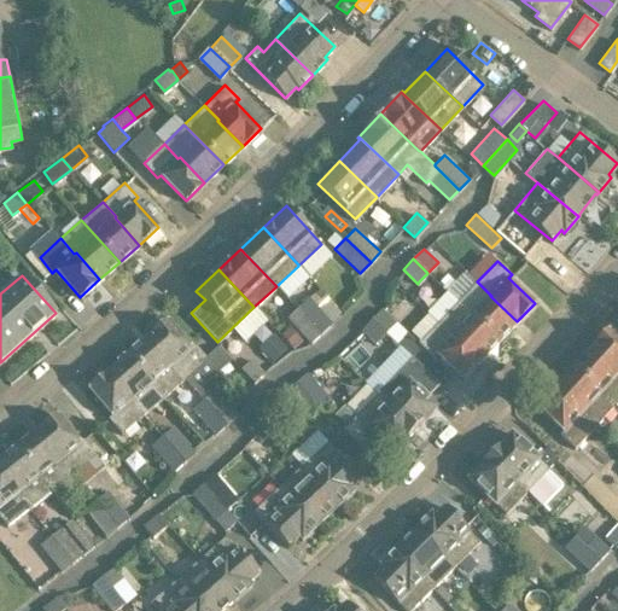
[(499,341),(517,321),(490,296),(491,296),(477,281),(458,301),(499,341)]
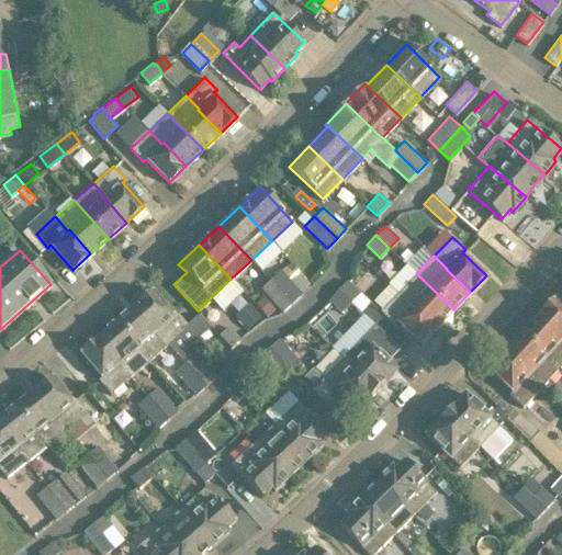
[(298,267),(291,260),(280,270),(287,276),(298,267)]
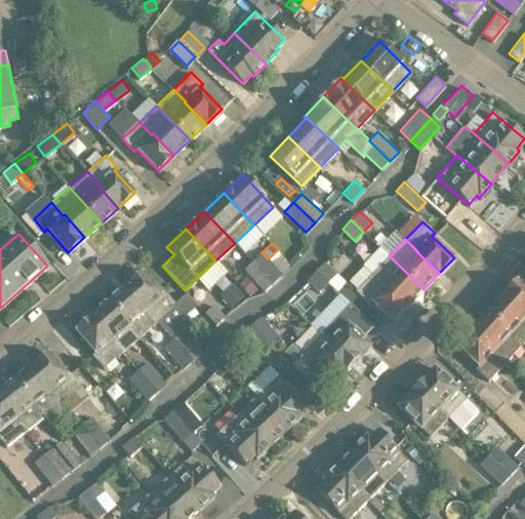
[(253,261),(273,282),(282,274),(280,272),(268,258),(261,252),(253,261)]
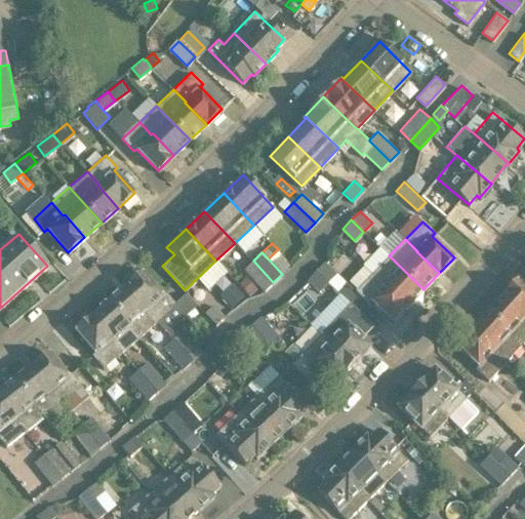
[(423,289),(389,255),(372,273),(385,285),(386,284),(408,306),(423,289)]
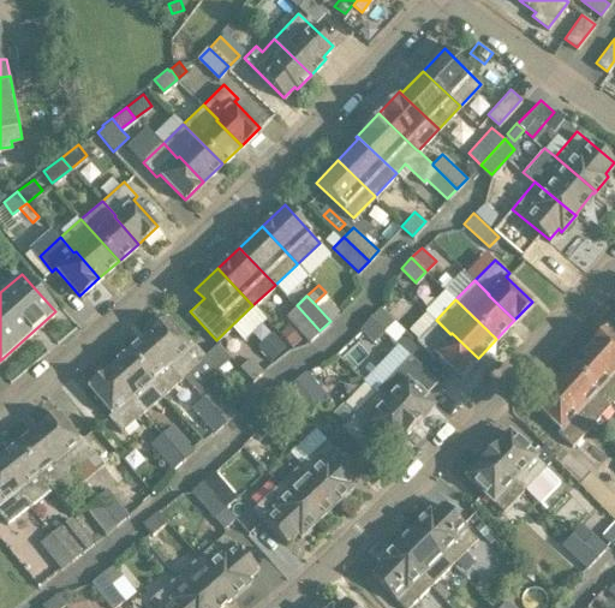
[(309,340),(320,331),(297,305),(286,315),(309,340)]
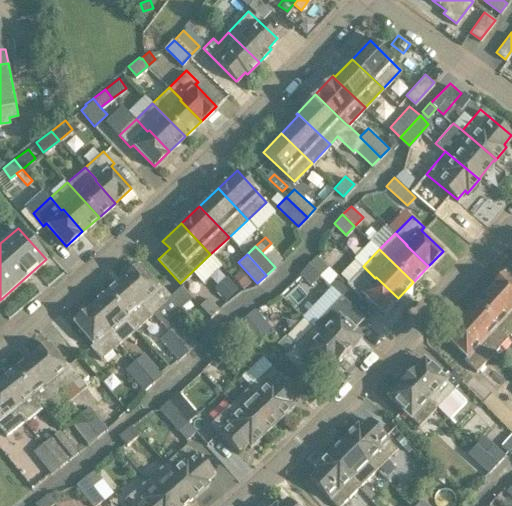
[(308,263),(319,274),(328,266),(316,255),(308,263)]
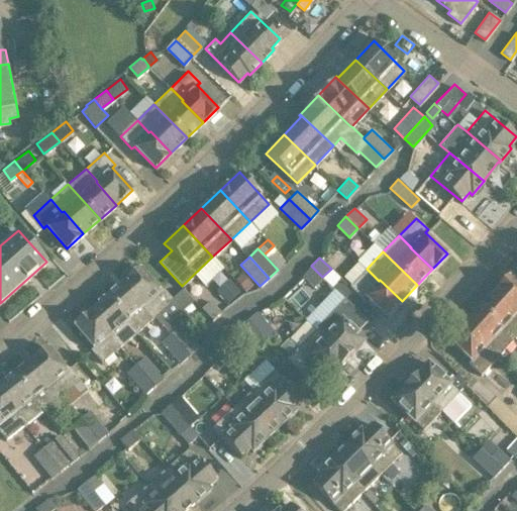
[(170,331),(189,354),(198,346),(173,317),(194,300),(183,288),(172,298),(162,287),(160,289),(139,266),(122,281),(142,304),(144,302),(154,315),(156,314),(171,331),(170,331)]
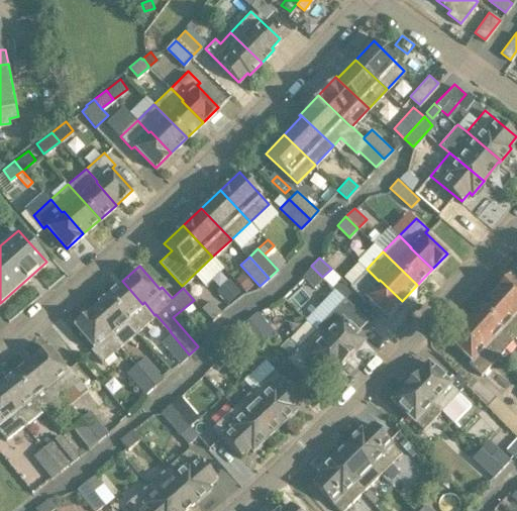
[(322,277),(331,285),(339,276),(331,268),(331,269),(322,277)]
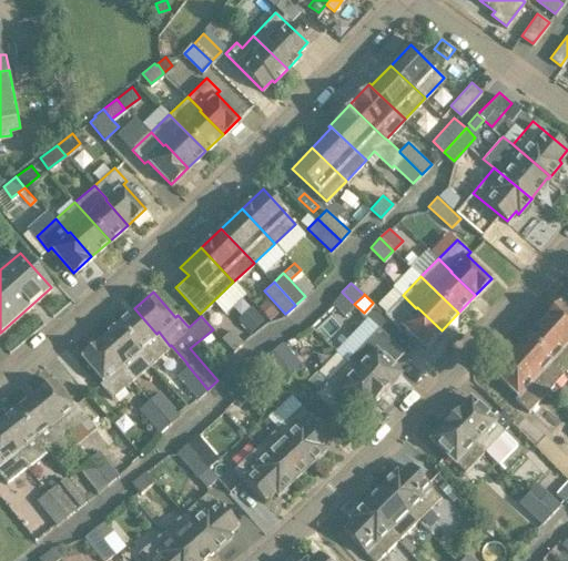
[(425,347),(442,330),(417,307),(416,308),(403,295),(384,314),(398,327),(401,324),(425,347)]
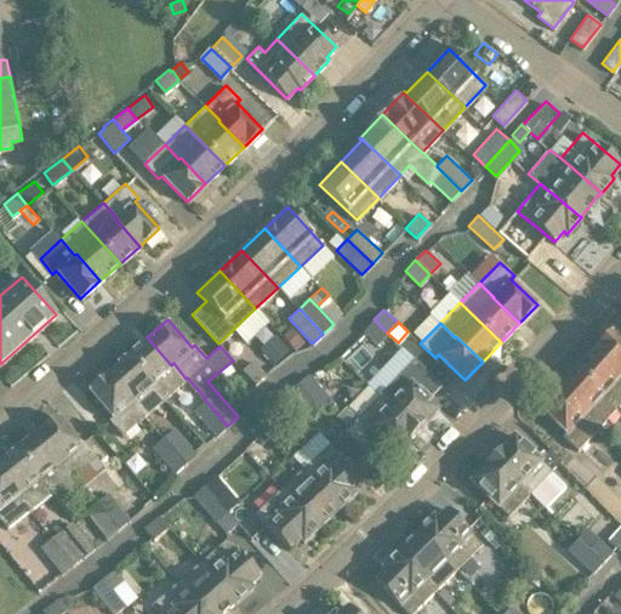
[(295,348),(303,340),(290,325),(281,334),(295,348)]
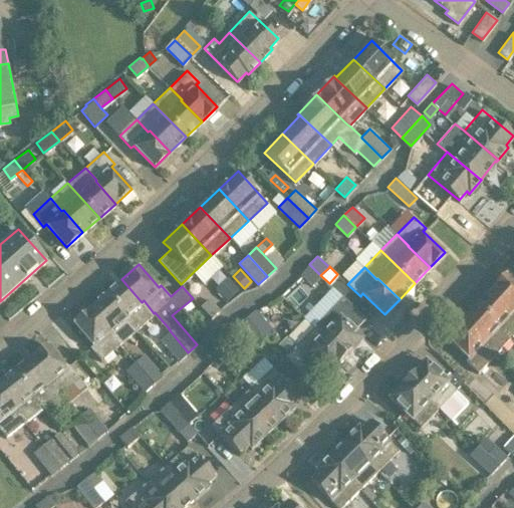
[(513,308),(513,307),(513,281),(505,273),(491,289),(513,309),(513,308)]
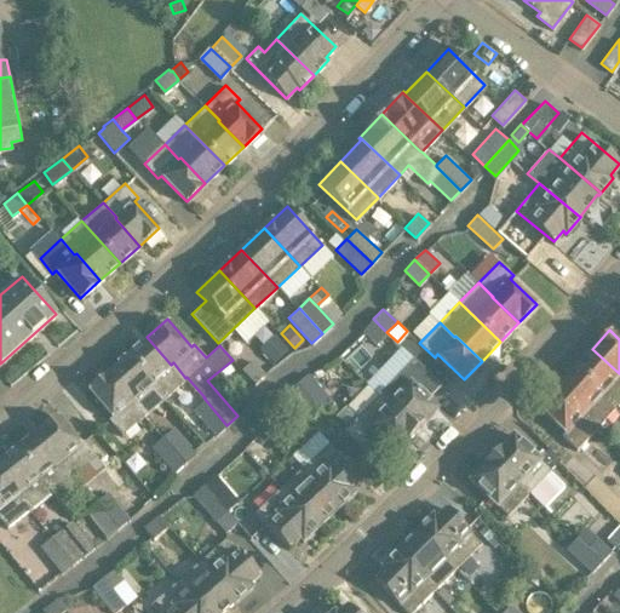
[(273,361),(288,347),(277,336),(262,350),(273,361)]
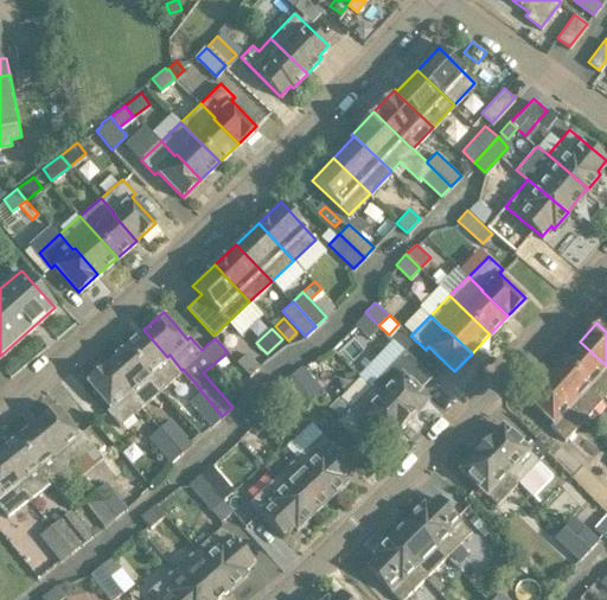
[(161,388),(181,370),(170,355),(167,357),(144,330),(125,346),(161,388)]
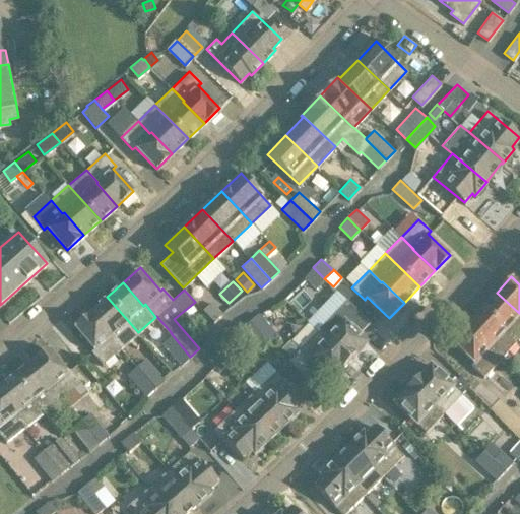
[(516,341),(519,336),(519,311),(519,312),(519,313),(497,293),(481,309),(516,341)]
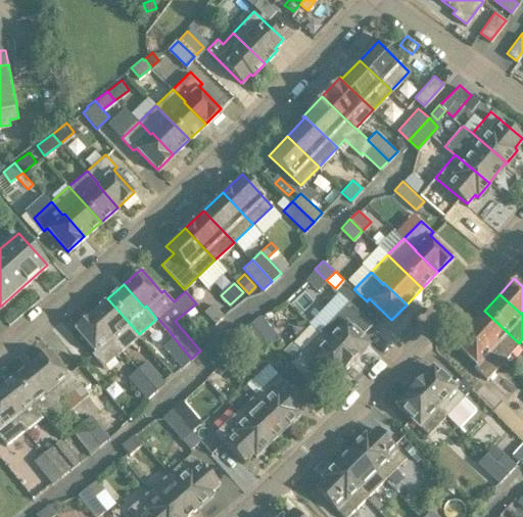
[(125,346),(139,334),(107,298),(91,313),(110,336),(109,337),(121,349),(125,346)]
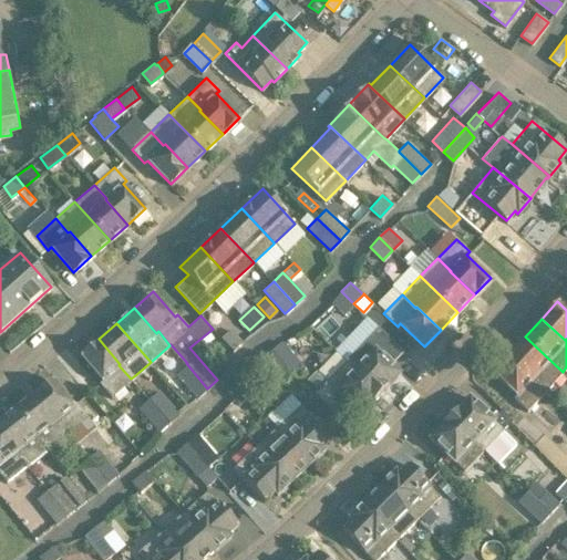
[(380,393),(400,372),(390,363),(402,351),(378,327),(346,360),(380,393)]
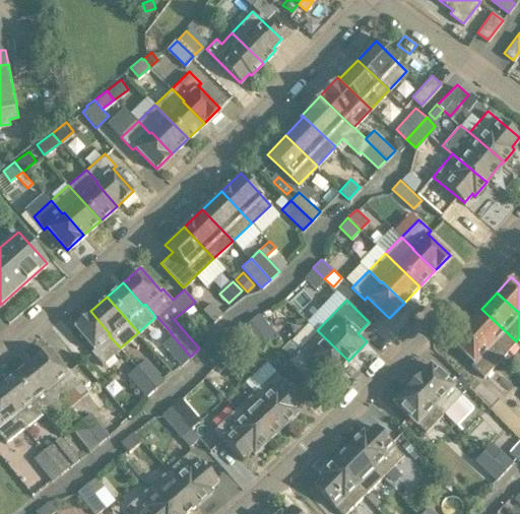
[(222,313),(211,301),(202,310),(213,321),(222,313)]
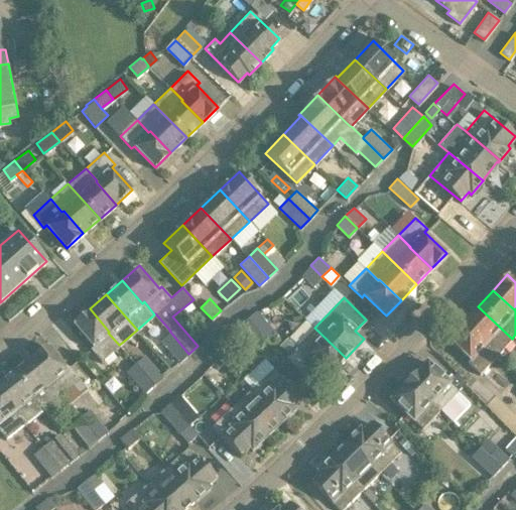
[(497,356),(512,339),(478,306),(463,323),(485,343),(484,344),(497,356)]
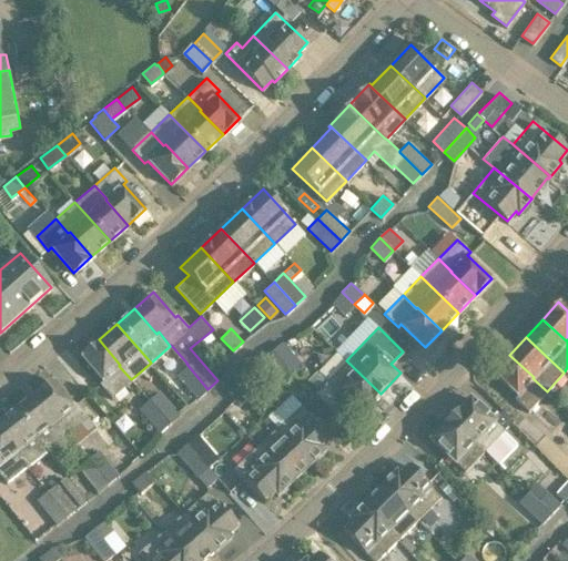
[(124,386),(131,379),(119,366),(120,365),(99,339),(80,356),(102,380),(99,384),(111,397),(114,394),(124,386)]
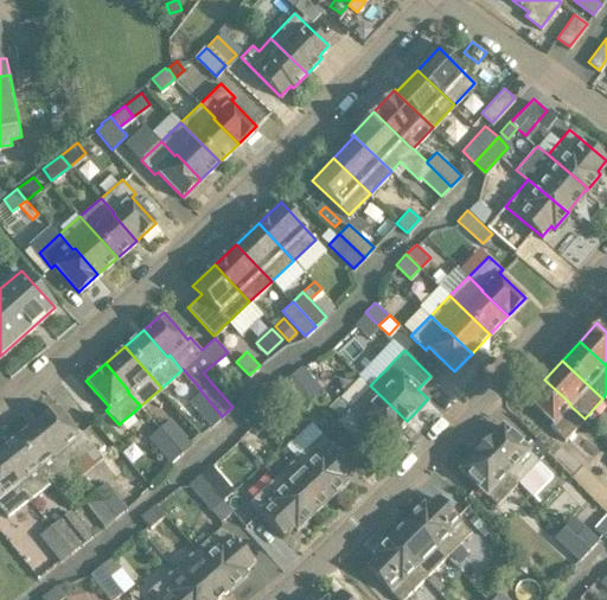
[(289,375),(313,400),(324,390),(300,364),(289,375)]
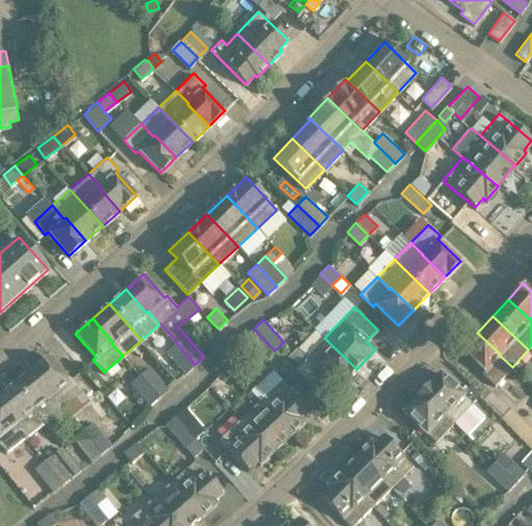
[(265,359),(274,350),(254,329),(245,337),(265,359)]
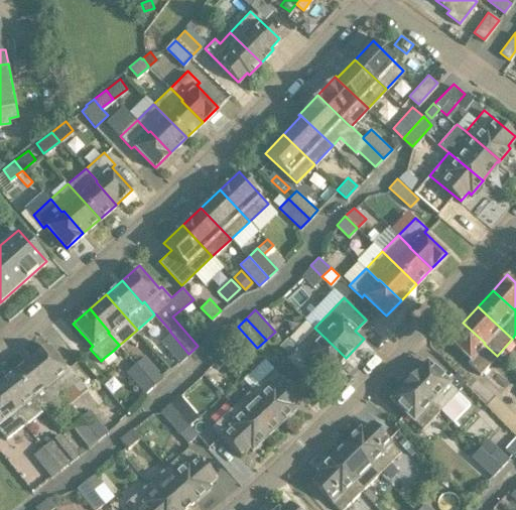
[(467,362),(480,374),(497,356),(484,344),(485,343),(463,323),(447,338),(470,359),(467,362)]
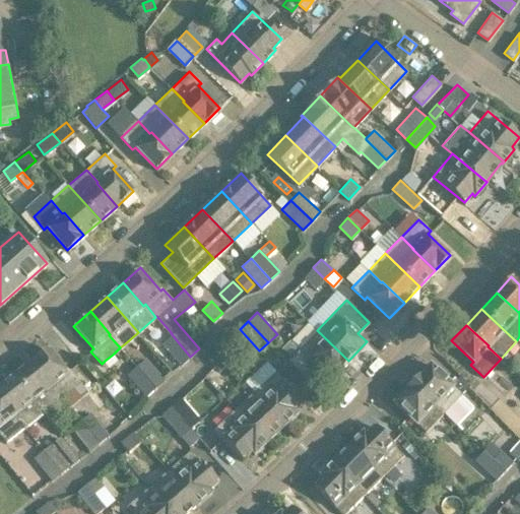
[(348,361),(317,330),(300,348),(287,361),(288,362),(300,372),(311,383),(322,372),(330,380),(348,361)]
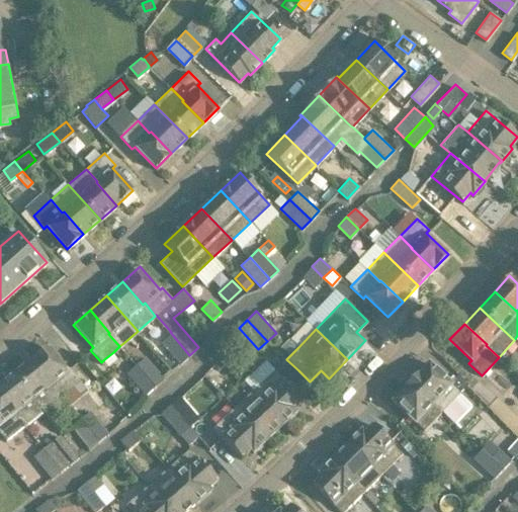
[(180,363),(189,355),(170,332),(161,340),(180,363)]
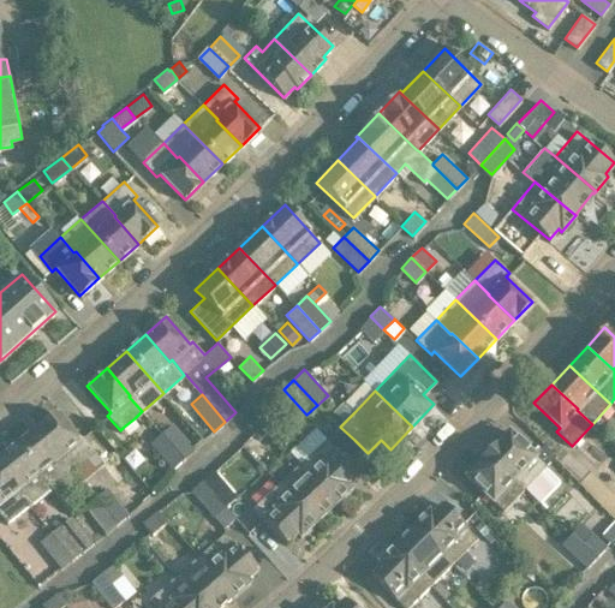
[(60,453),(72,469),(78,464),(91,454),(95,452),(82,436),(78,439),(57,411),(36,427),(58,456),(60,453)]
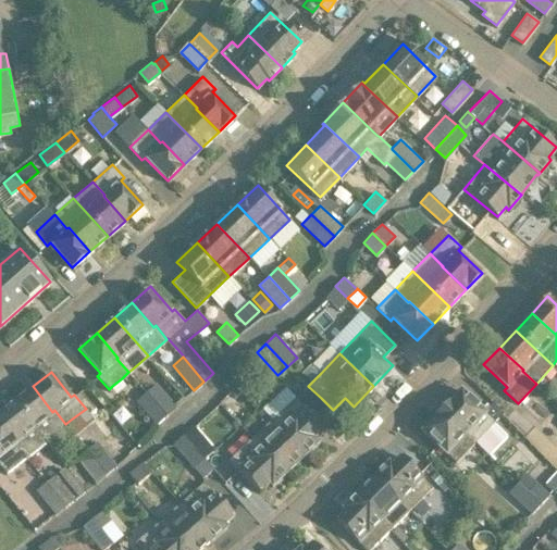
[(234,396),(245,387),(233,374),(223,383),(234,396)]
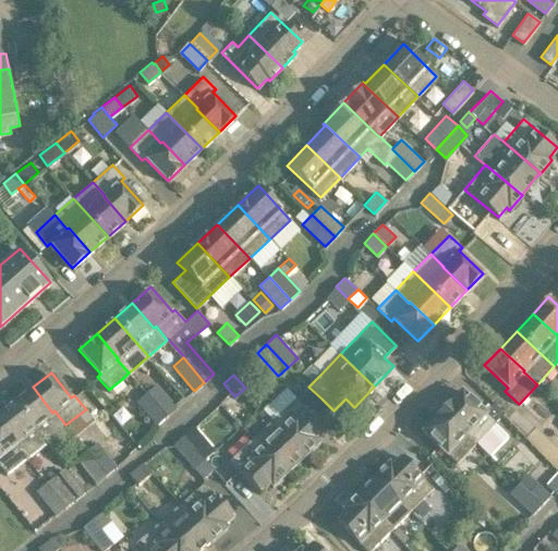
[(146,392),(167,415),(177,406),(156,383),(146,392)]
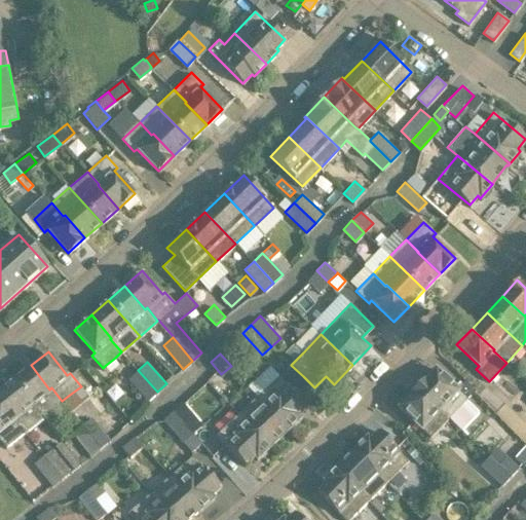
[(43,416),(45,414),(62,401),(51,387),(49,390),(31,365),(13,379),(43,416)]
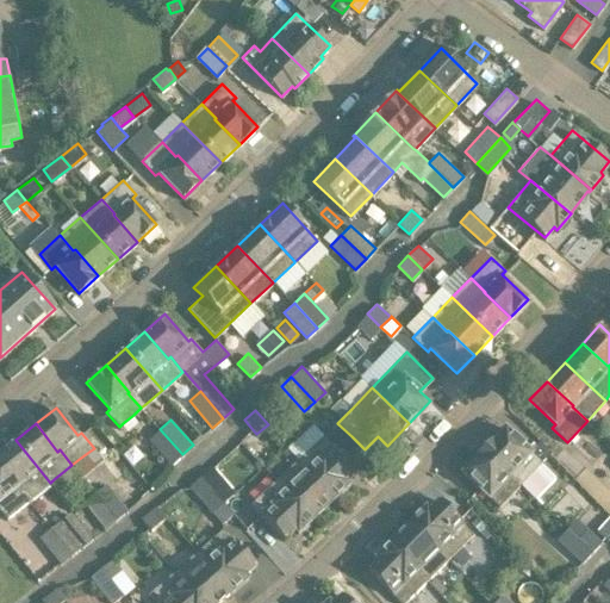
[(330,434),(342,446),(352,436),(338,424),(330,434)]
